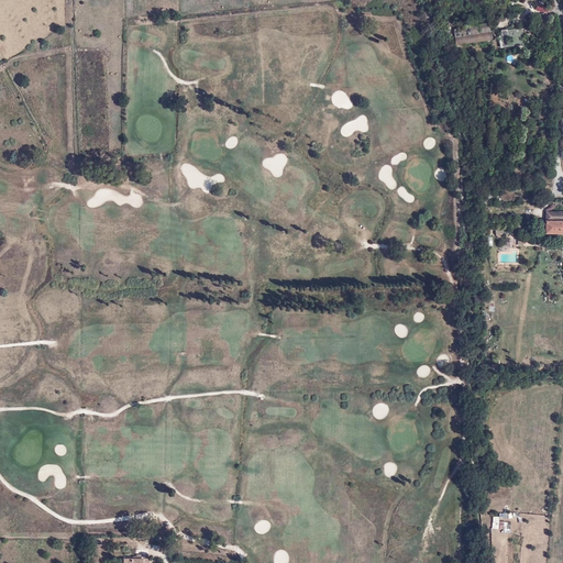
[(492,23),(454,29),(456,45),(494,40),(492,23)]
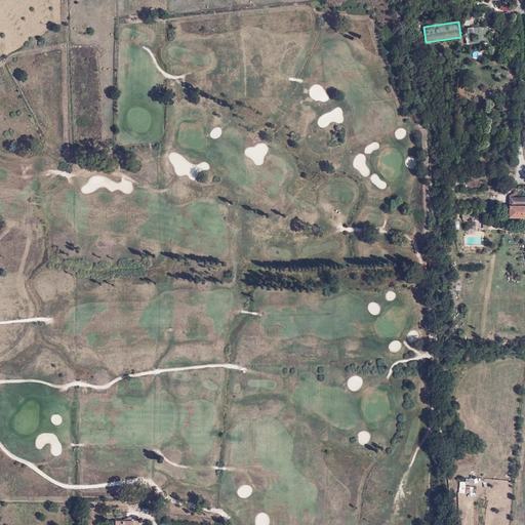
[(485,33),(484,27),(477,28),(477,31),(474,31),(474,28),(468,28),(469,32),(467,32),(468,44),(478,42),(478,40),(486,39),(485,33)]
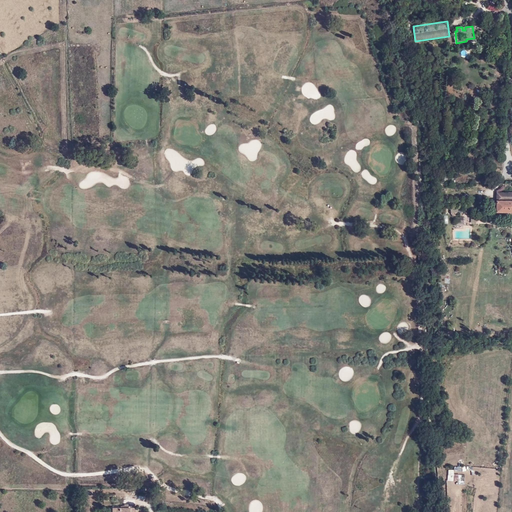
[(511,193),(497,193),(497,214),(511,214),(511,193)]
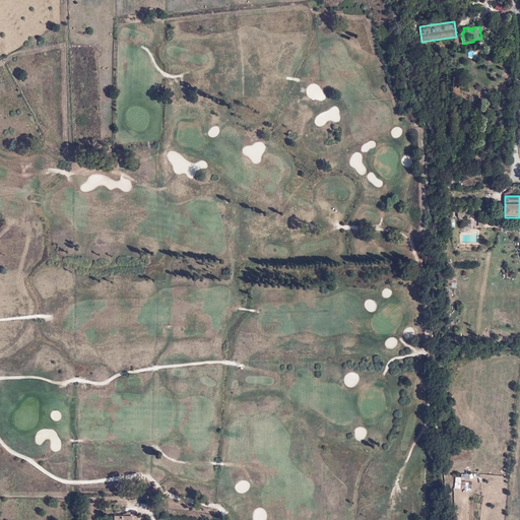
[(464,489),(464,493),(471,493),(471,481),(461,481),(461,477),(455,477),(455,489),(464,489)]
